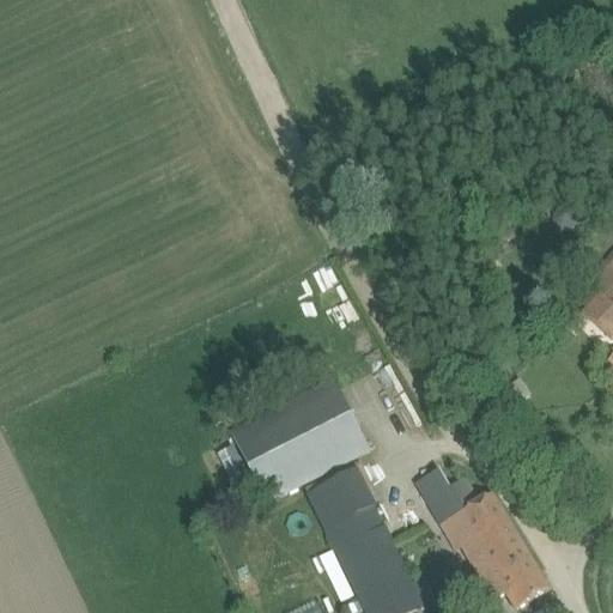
[(599,295),(582,313),(611,340),(612,337),(612,254),(602,267),(594,260),(578,277),(599,295)]
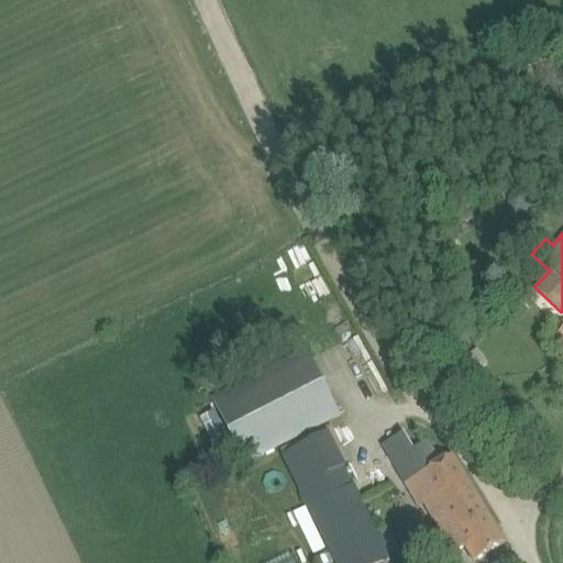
[(307,351),(213,398),(246,462),(339,415),(307,351)]
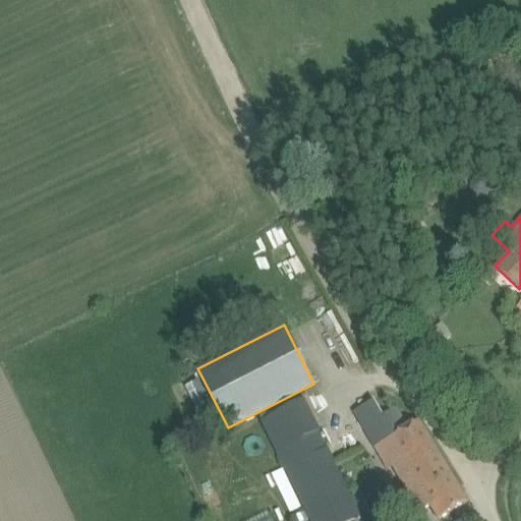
[(466,504),(418,423),(408,428),(396,408),(383,416),(374,401),(354,413),(389,471),(406,461),(418,482),(402,491),(415,515),(430,506),(439,520),(466,504)]
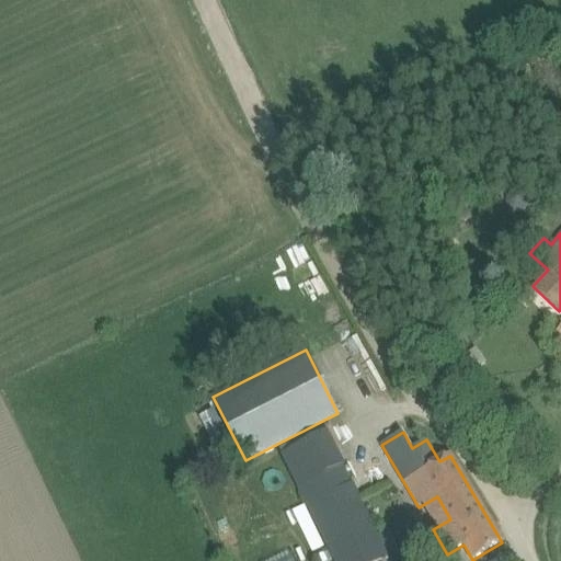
[(378,537),(343,467),(299,488),(335,560),(378,560),(399,551),(389,531),(378,537)]
